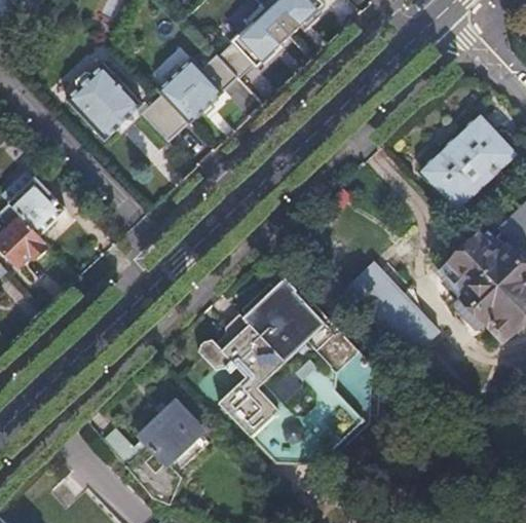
[(0,0),(0,15),(12,0),(0,0)]
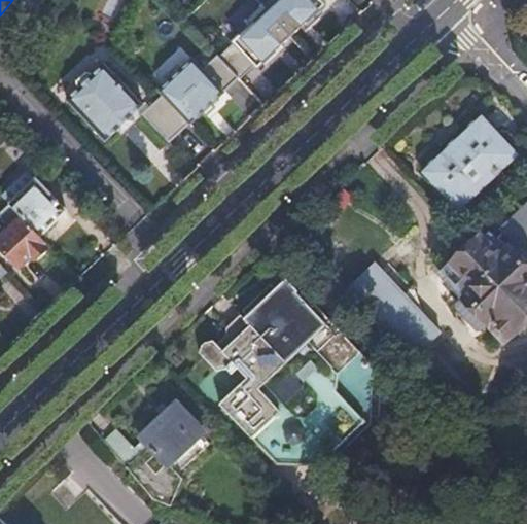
[(264,0),(259,4),(289,35),(301,25),(297,22),(304,16),(306,19),(323,3),(320,0),(264,0)]
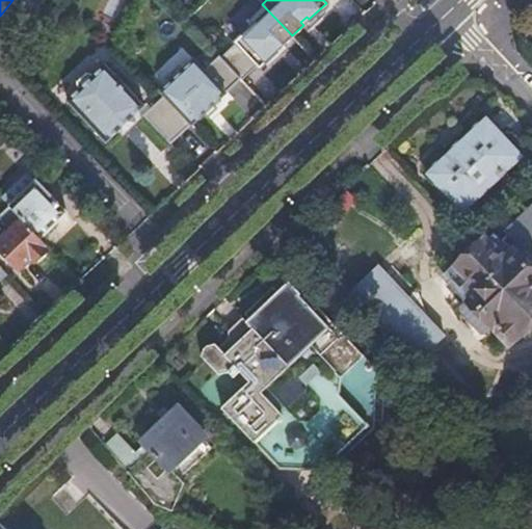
[(235,43),(219,57),(239,77),(240,79),(256,64),(258,68),(276,50),(273,48),(280,42),(283,45),(292,35),(262,4),(245,20),(250,26),(234,42),(235,43)]
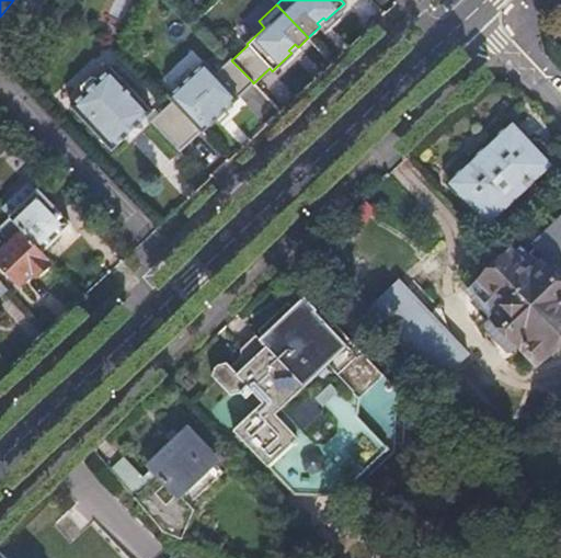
[(168,95),(171,100),(199,129),(201,131),(237,98),(237,97),(252,81),(231,60),(229,57),(214,72),(203,61),(191,73),(186,69),(175,80),(179,84),(168,95)]
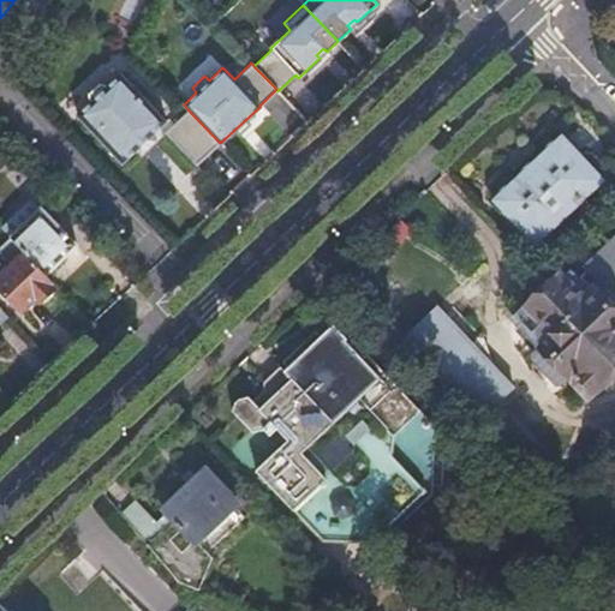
[(119,72),(106,85),(97,83),(87,94),(89,102),(76,114),(120,162),(136,149),(141,154),(155,141),(150,135),(165,121),(119,72)]
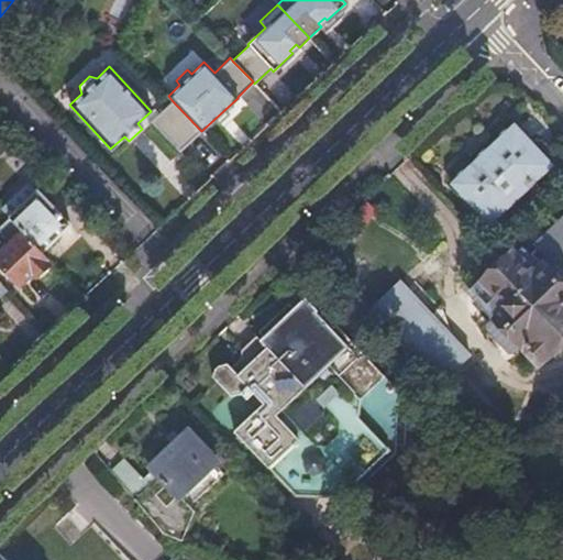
[(172,100),(151,120),(178,151),(200,130),(172,100)]
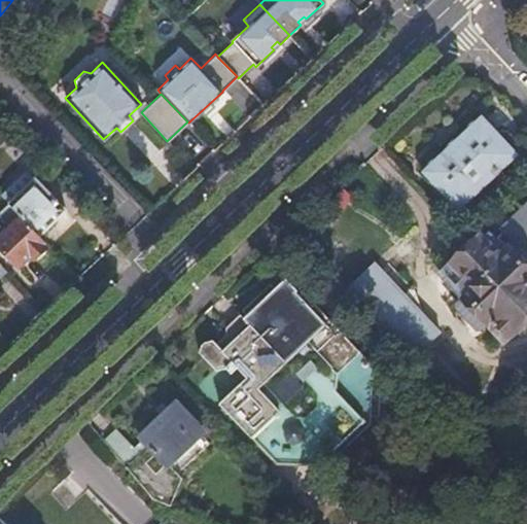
[(482,113),(423,169),(459,208),(519,152),(482,113)]
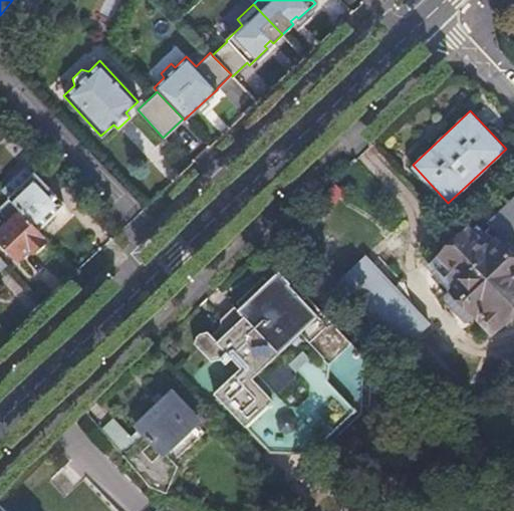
[(38,176),(13,200),(13,201),(25,214),(42,232),(68,207),(38,176)]
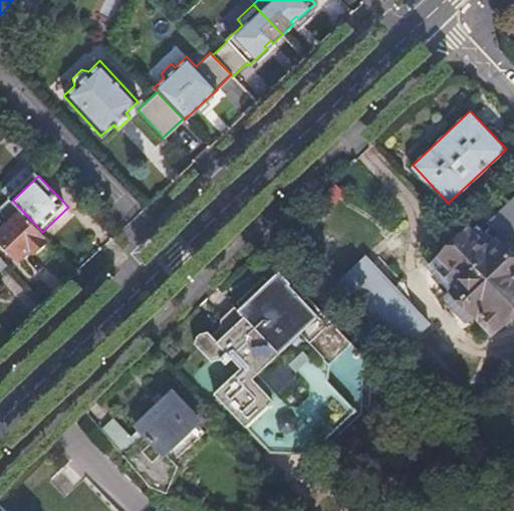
[(328,204),(341,189),(331,180),(318,195),(328,204)]
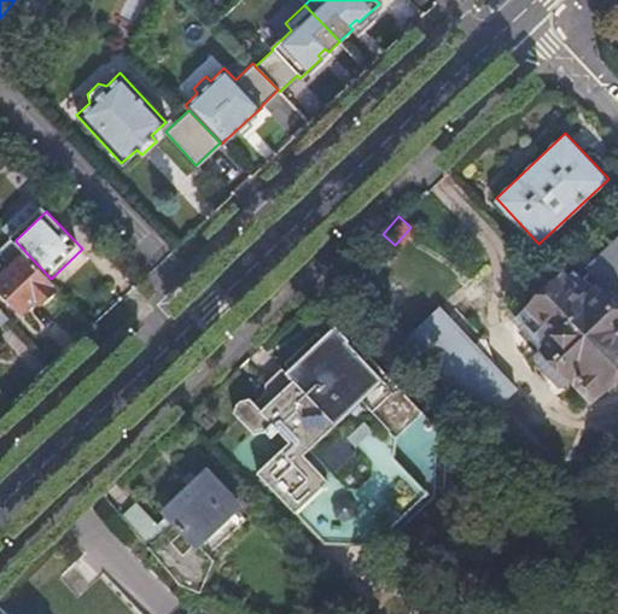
[(617,239),(579,275),(575,270),(573,272),(565,279),(564,278),(530,309),(553,334),(542,345),(542,346),(534,355),(532,361),(558,387),(565,387),(573,379),(590,396),(617,370),(617,239)]
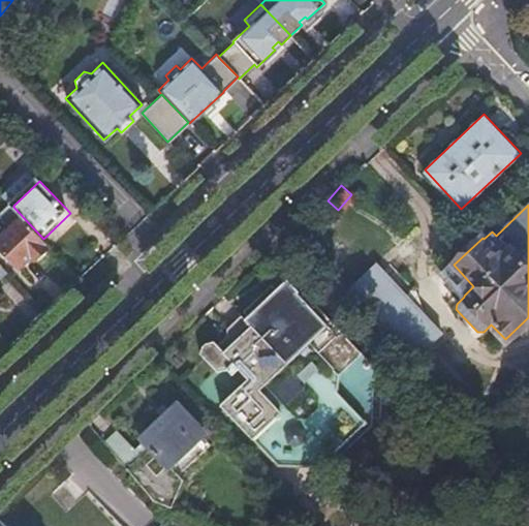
[(48,247),(50,246),(43,239),(26,220),(13,207),(2,217),(14,230),(0,243),(0,247),(23,271),(35,259),(37,261),(43,261),(50,255),(50,250),(50,249),(48,247)]
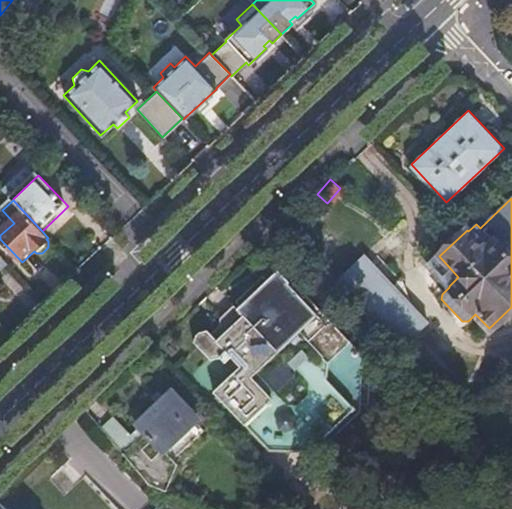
[(425,318),(361,250),(333,278),(396,345),(425,318)]
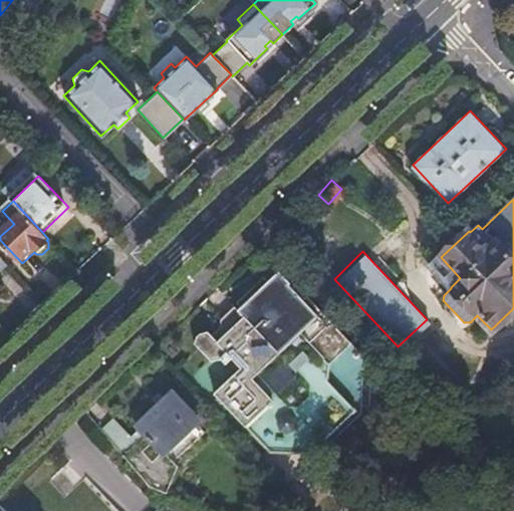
[(0,254),(0,282),(14,270),(0,254)]
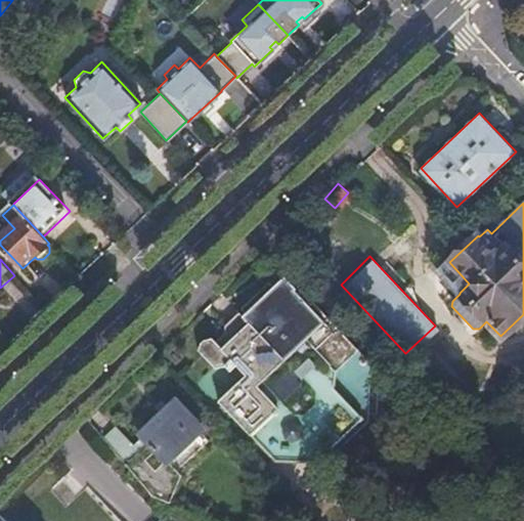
[(274,458),(317,460),(319,468),(370,420),(370,362),(356,347),(286,274),(273,286),(241,314),(246,322),(232,334),(224,332),(214,342),(210,339),(203,339),(200,344),(199,350),(216,368),(225,365),(230,371),(237,364),(246,375),(220,401),(274,458)]
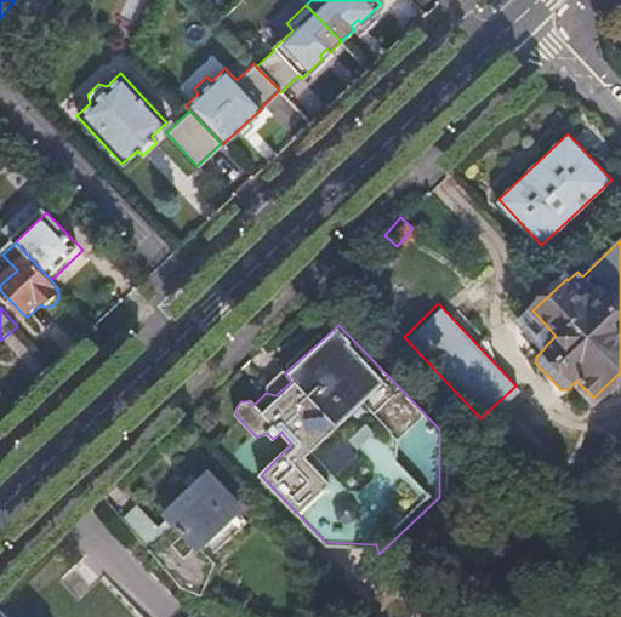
[(210,474),(165,515),(175,527),(164,538),(140,509),(125,523),(180,588),(201,598),(216,566),(199,548),(241,508),(210,474)]
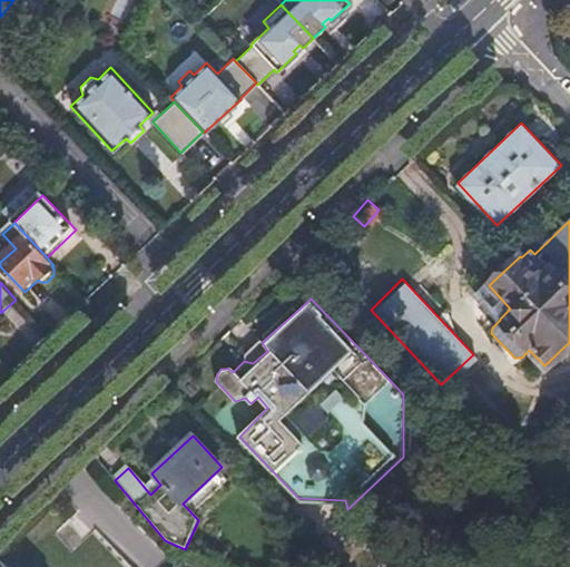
All buildings are outlined.
